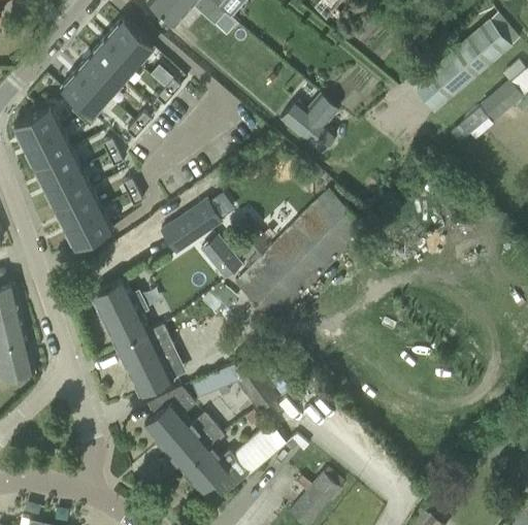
[(225,12),(209,0),(146,0),(146,1),(174,26),(193,5),(215,25),(225,12)]
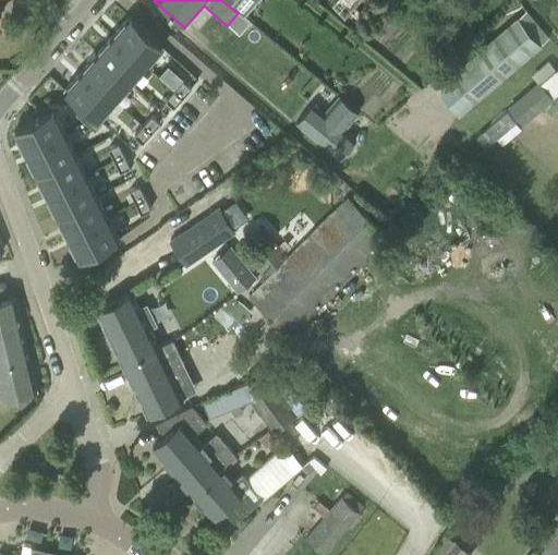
[(259,0),(221,0),(238,13),(243,19),(259,0)]
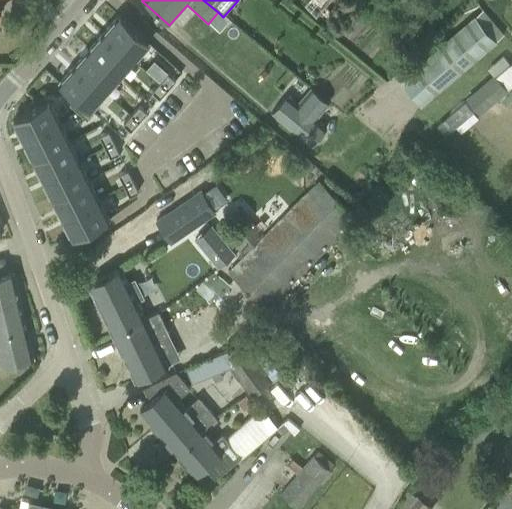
[(118,18),(103,35),(133,62),(148,45),(118,18)]
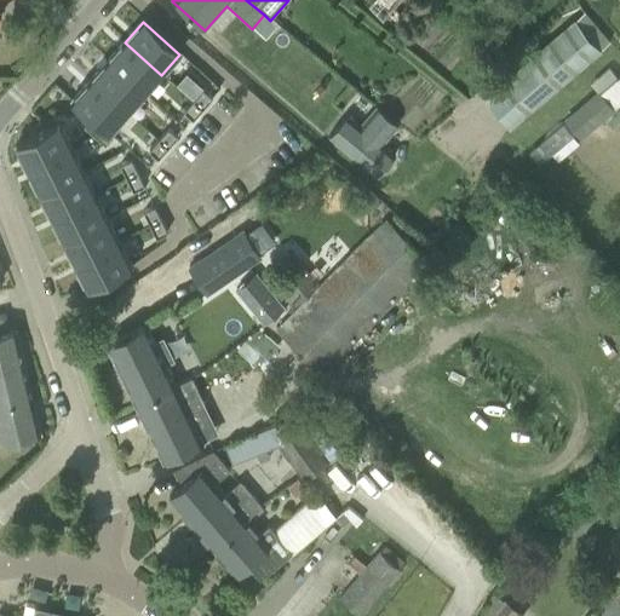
[(510,132),(602,53),(577,23),(484,102),(510,132)]
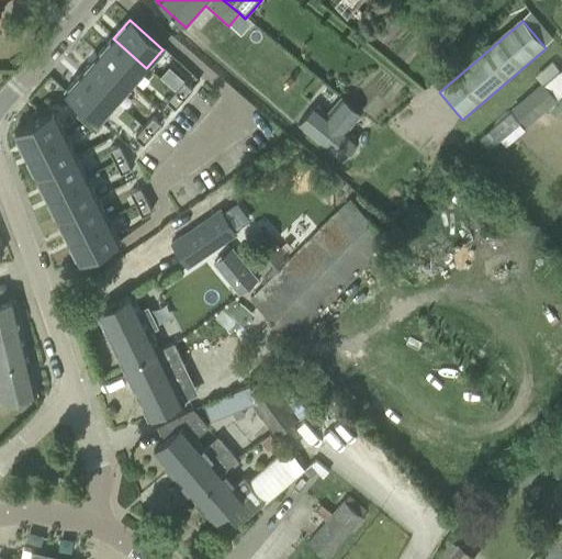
[(113,38),(97,56),(131,86),(146,68),(113,38)]
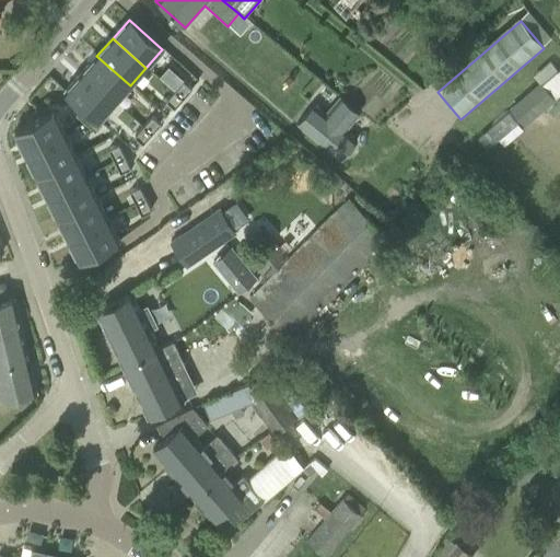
[(96,56),(81,73),(114,103),(130,85),(96,56)]
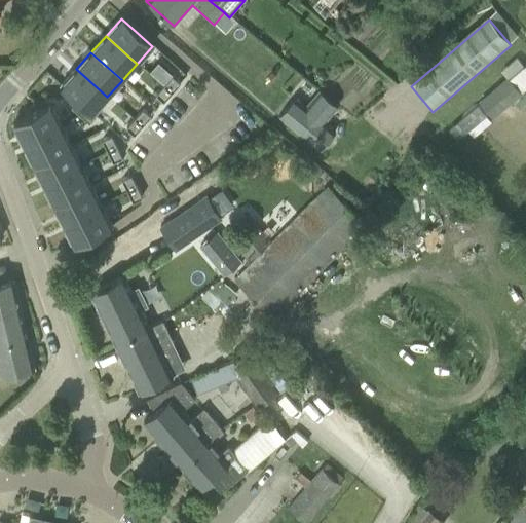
[(76,69),(61,86),(71,96),(91,114),(107,97),(76,69)]
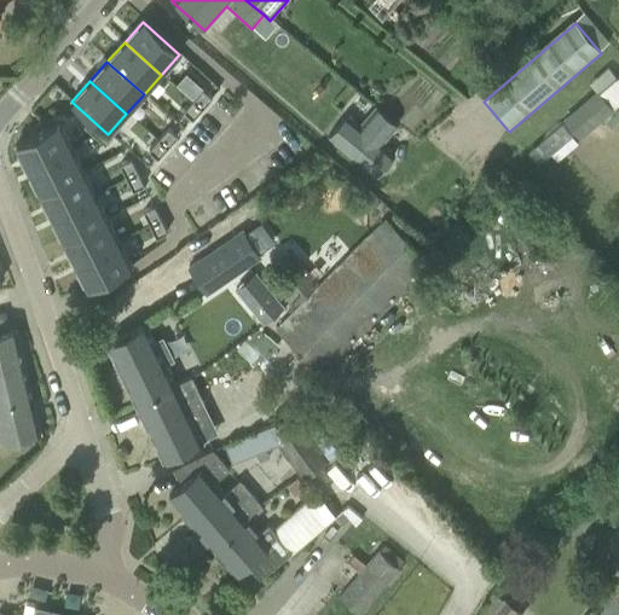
[(202,92),(192,104),(201,111),(212,100),(202,92)]
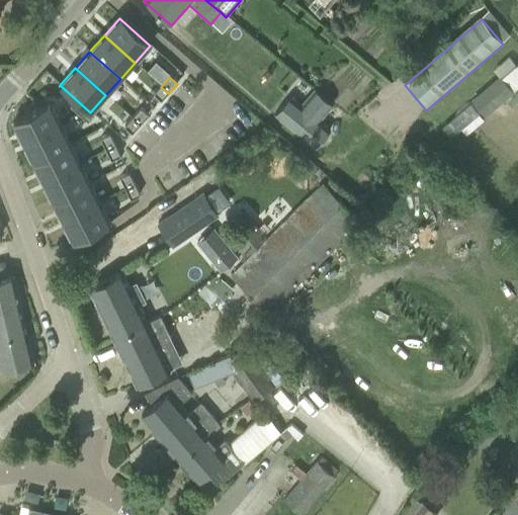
[(507,100),(493,84),(471,102),(486,119),(507,100)]
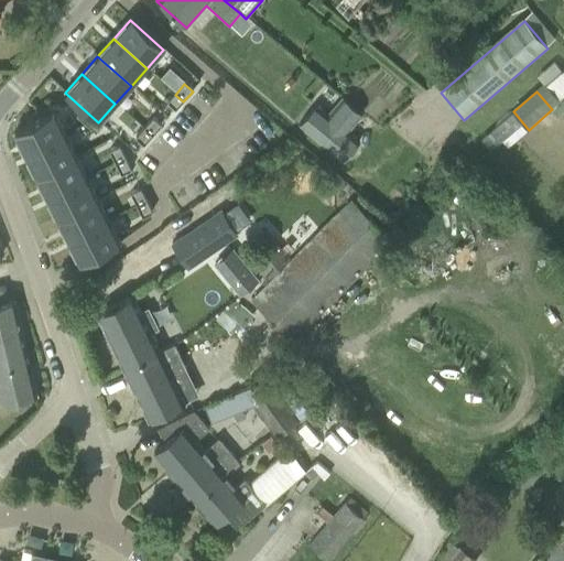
[(175,95),(166,104),(175,111),(183,101),(175,95)]
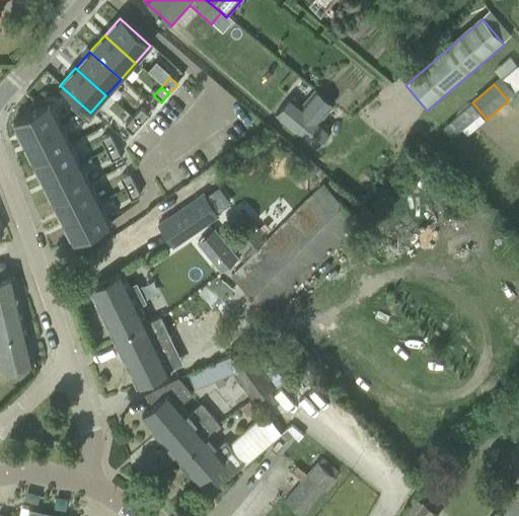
[(290,98),(275,117),(315,150),(330,132),(319,123),(332,106),(315,91),(301,107),(290,98)]
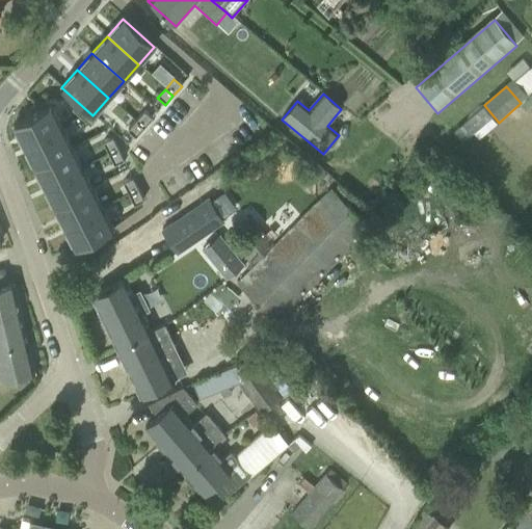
[(78,103),(72,110),(81,118),(87,111),(78,103)]
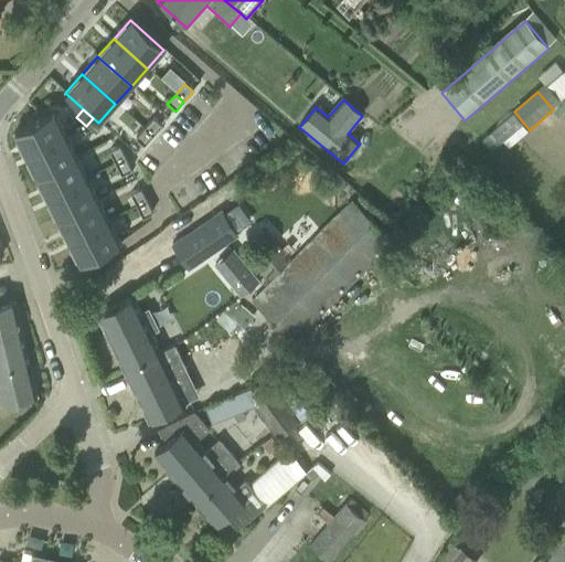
[(54,114),(14,135),(25,157),(65,137),(54,114)]
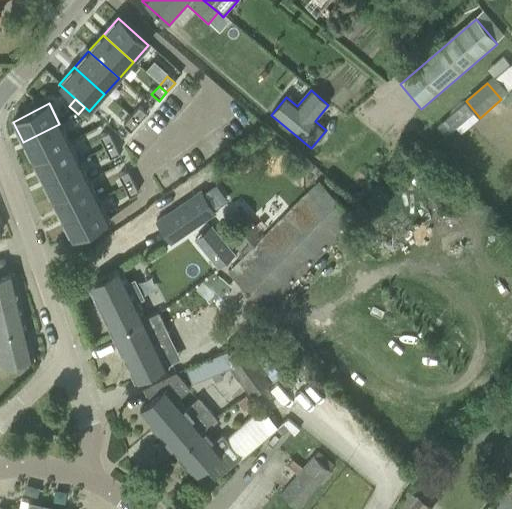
[(84,107),(78,114),(87,122),(93,115),(84,107)]
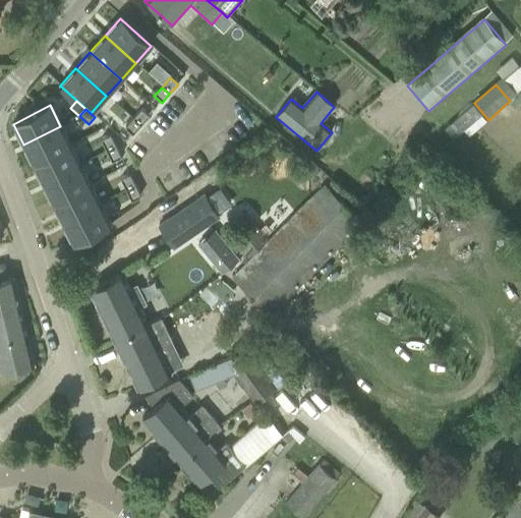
[(141,110),(133,119),(140,126),(149,117),(141,110)]
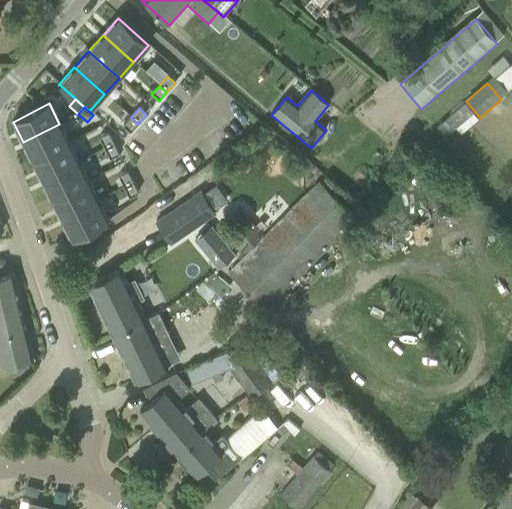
[(131,117),(123,126),(130,133),(138,124),(131,117)]
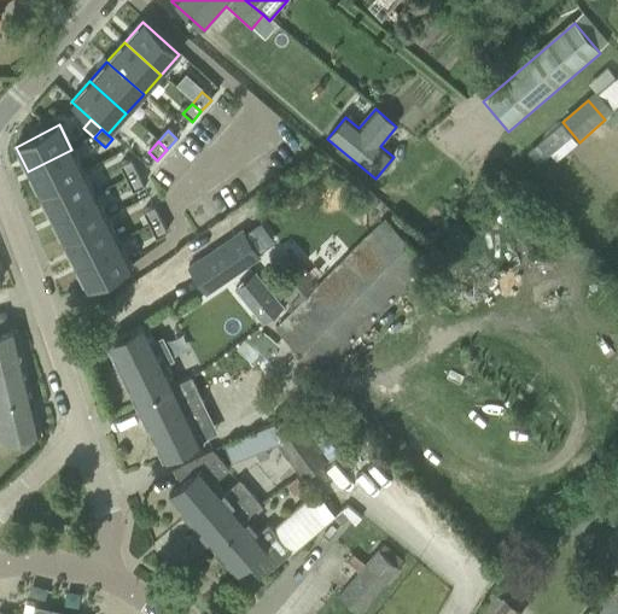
[(71,150),(28,171),(39,194),(83,173),(71,150)]
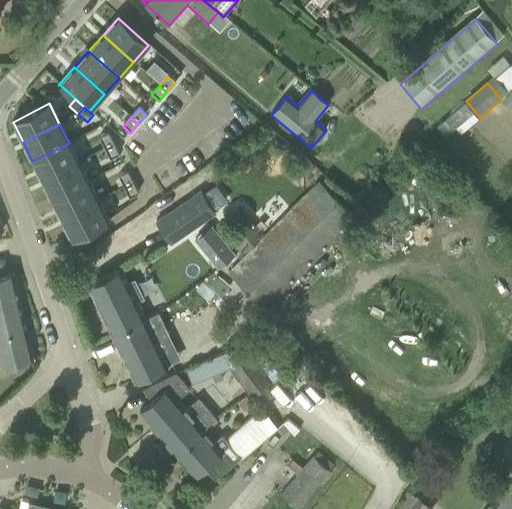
[(100,138),(99,138),(104,149),(113,145),(108,134),(100,138)]
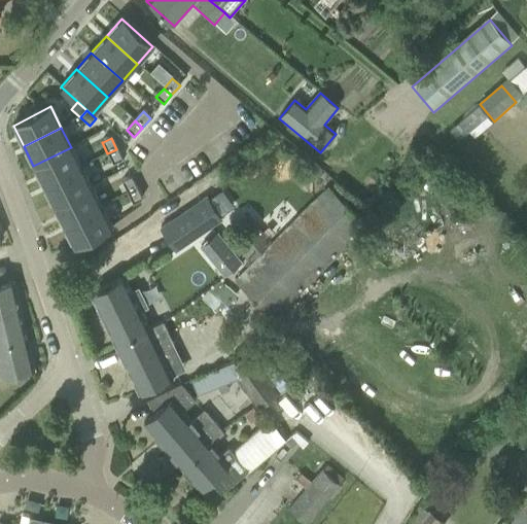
[(71,147),(33,166),(43,185),(80,167),(71,147)]
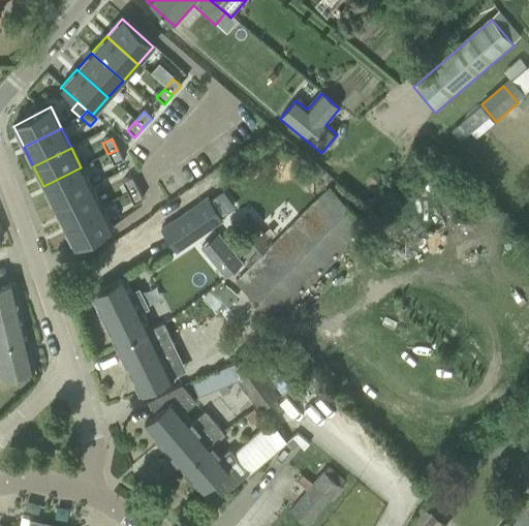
[(117,150),(107,154),(114,165),(122,160),(117,150)]
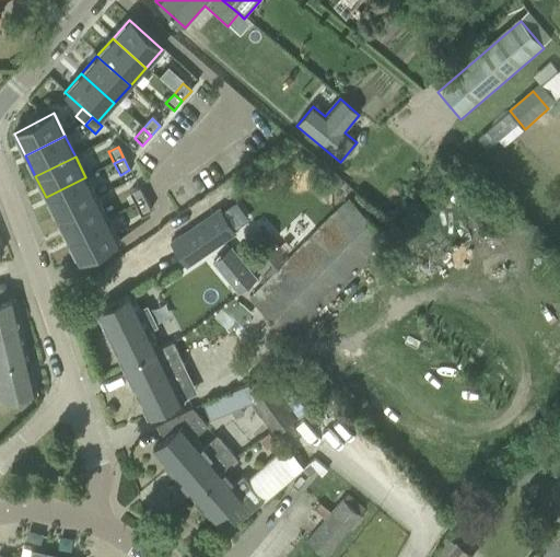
[(266,159),(246,173),(258,190),(278,177),(266,159)]
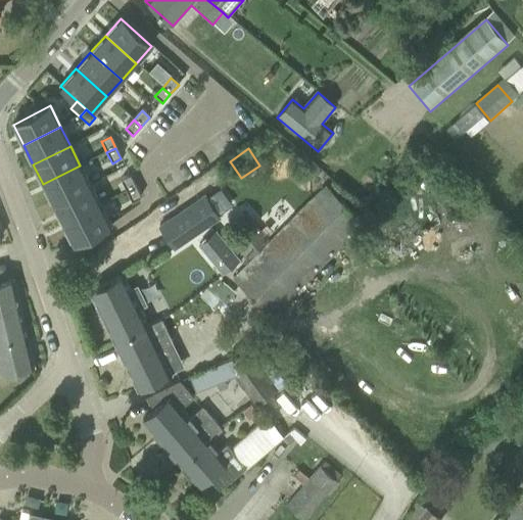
[(80,166),(43,184),(53,204),(90,185),(80,166)]
